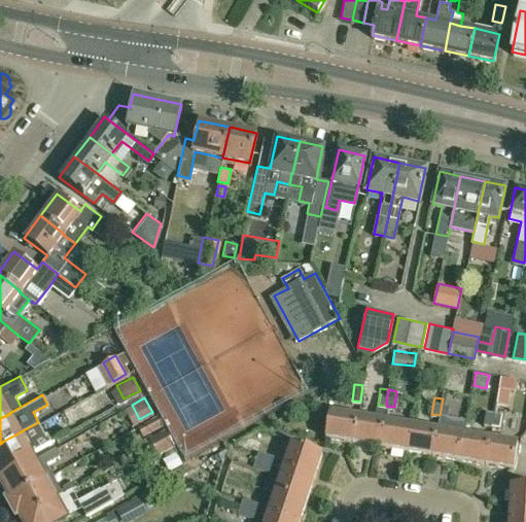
[(443,398),(440,415),(448,416),(450,399),(443,398)]
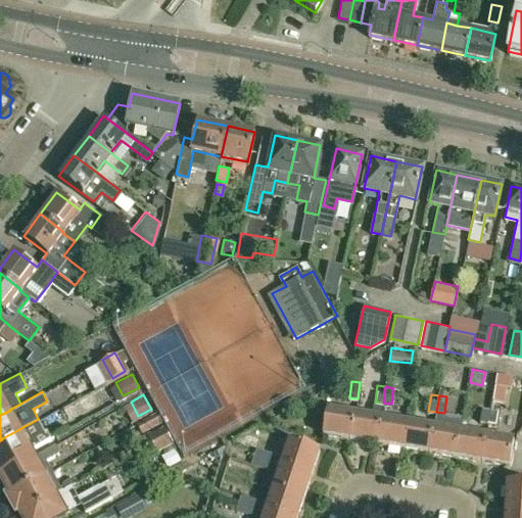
[(487,420),(489,404),(481,403),(479,419),(487,420)]
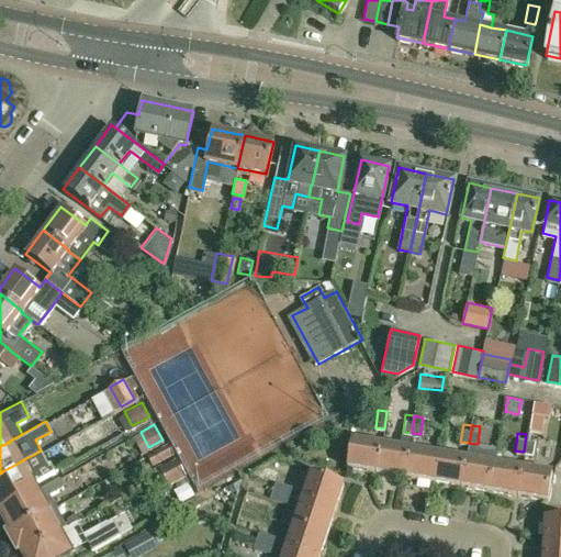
[(526,434),(524,452),(533,453),(535,436),(526,434)]
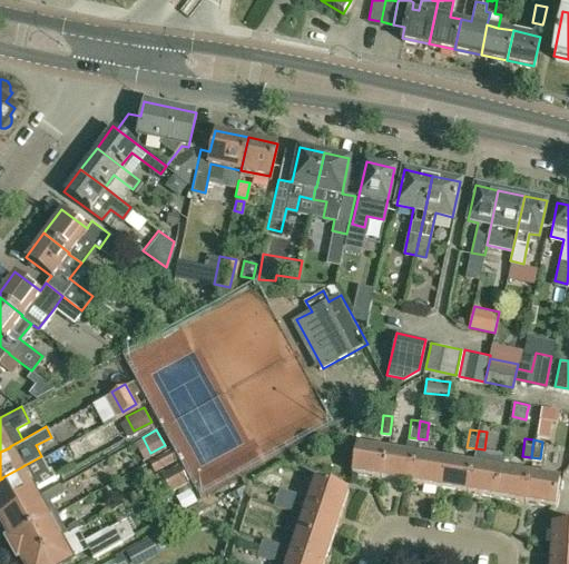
[(383,475),(388,447),(356,442),(352,471),(383,475)]
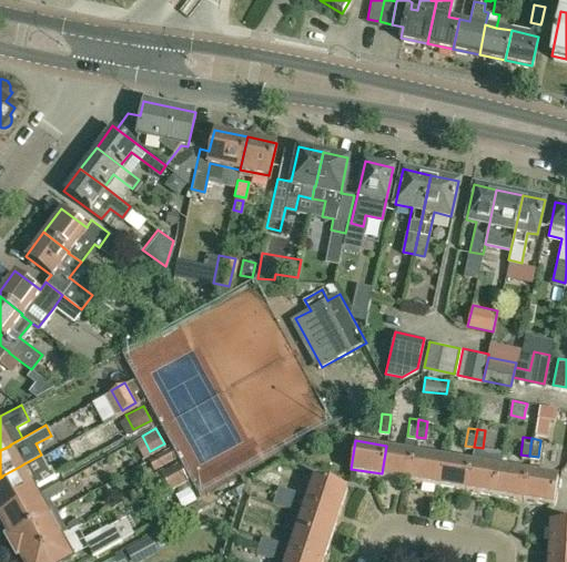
[(409,478),(414,450),(386,446),(382,473),(409,478)]
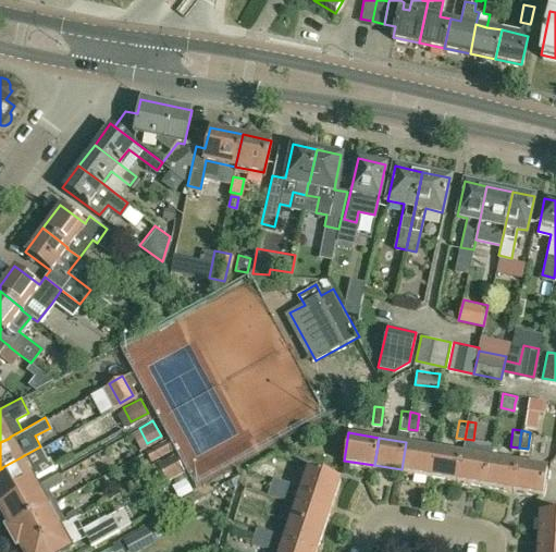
[(167,439),(144,451),(149,461),(171,449),(167,439)]
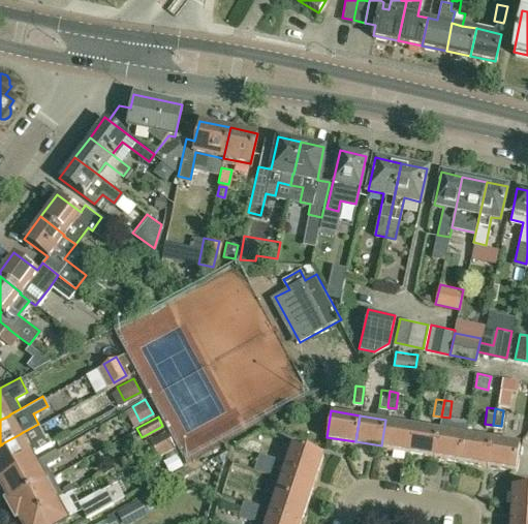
[(408,451),(412,424),(385,420),(381,445),(408,451)]
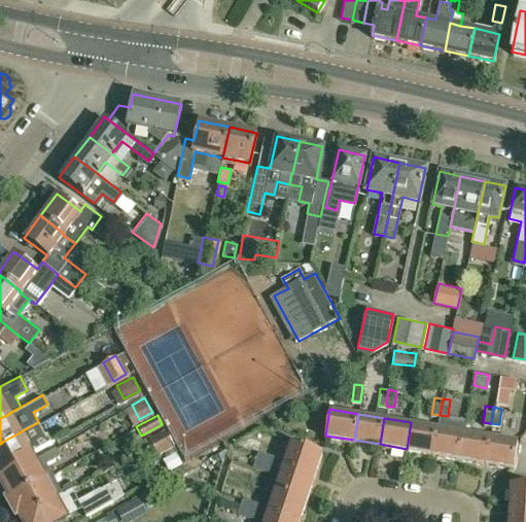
[(0,476),(15,467),(11,461),(30,451),(53,439),(47,429),(45,430),(40,421),(38,422),(27,428),(23,430),(20,432),(2,442),(2,443),(0,444),(0,476)]
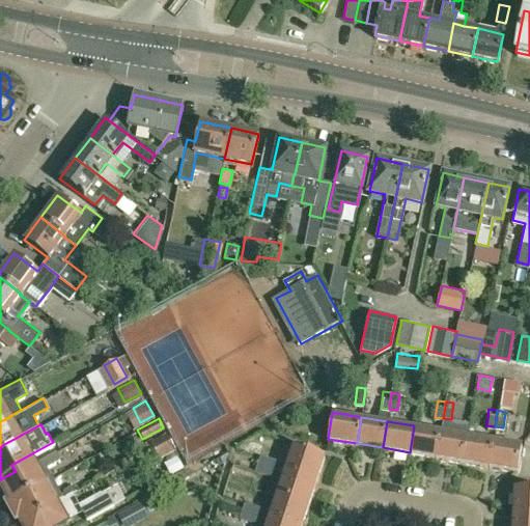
[(433,428),(414,425),(410,452),(437,457),(441,431),(433,428)]
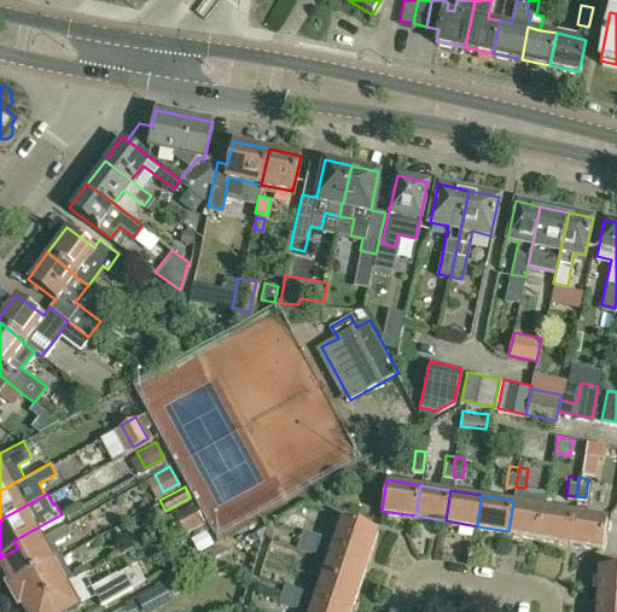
[(539,536),(545,506),(513,501),(508,531),(539,536)]
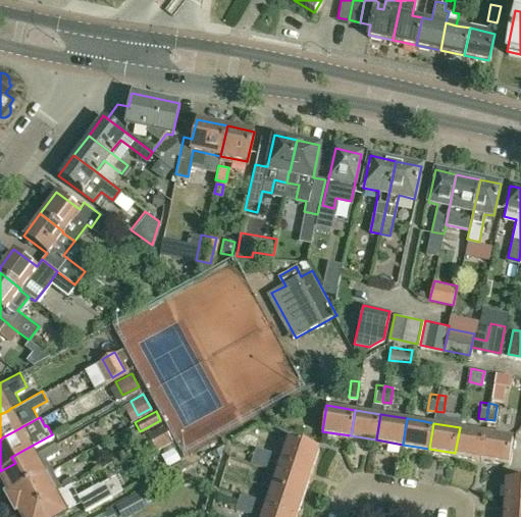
[(163,425),(147,434),(155,450),(171,441),(163,425)]
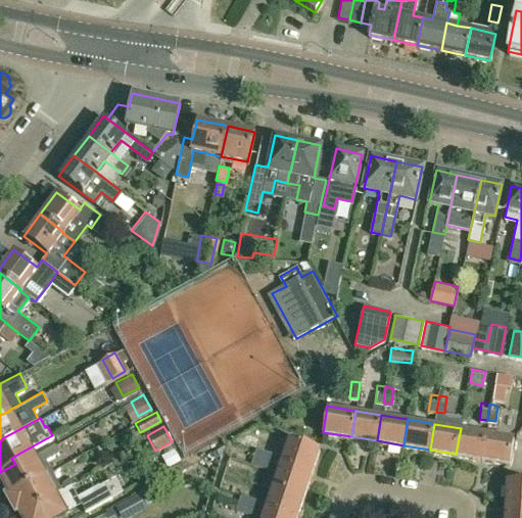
[(482,458),(485,432),(461,428),(456,454),(482,458)]
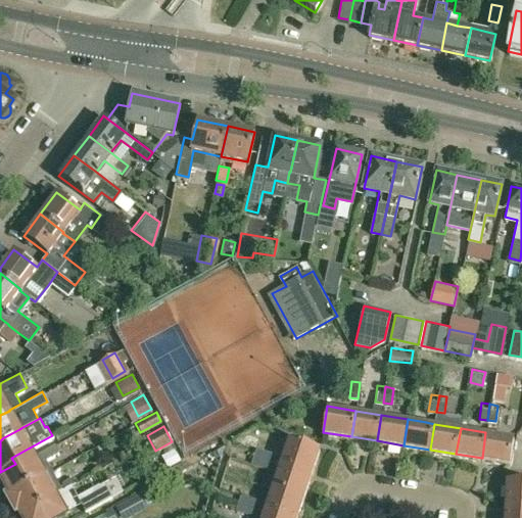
[(509,463),(513,437),(485,432),(482,458),(509,463)]
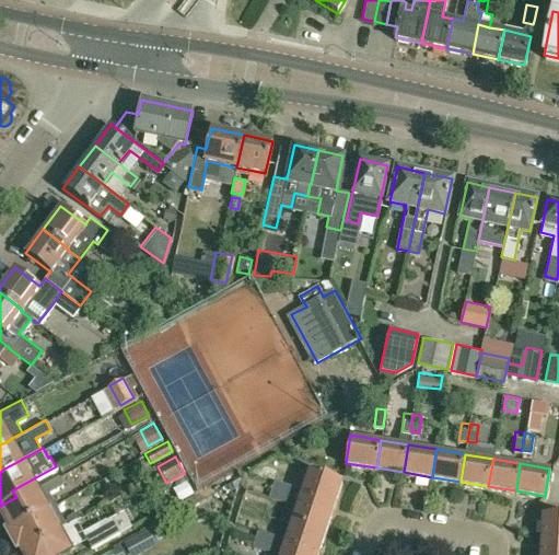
[(333,507),(341,481),(310,470),(300,496),(333,507)]
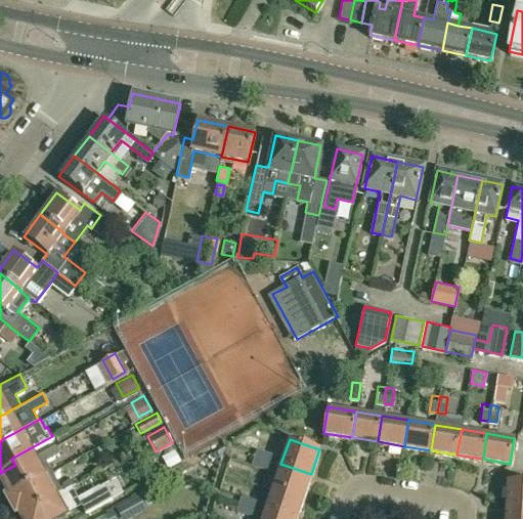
[(27,484),(51,471),(46,460),(58,452),(54,444),(34,456),(30,448),(11,459),(15,465),(0,473),(0,476),(9,492),(26,483),(27,484)]
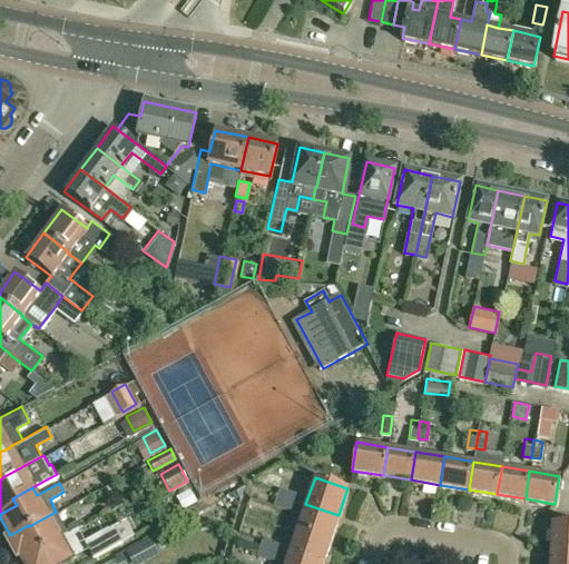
[(179,492),(176,494),(183,507),(190,503),(197,500),(194,493),(190,486),(179,492)]
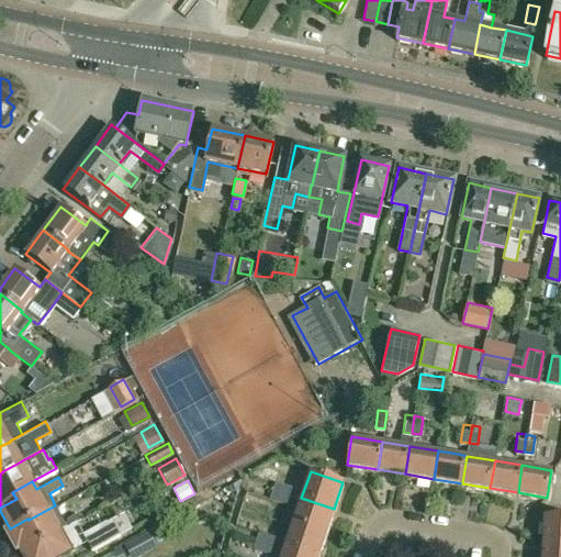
[(272,489),(289,494),(292,486),(275,480),(272,489)]
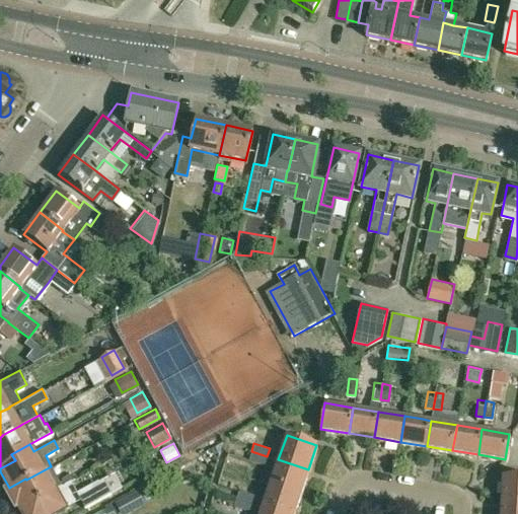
[(265,463),(267,456),(251,451),(248,458),(265,463)]
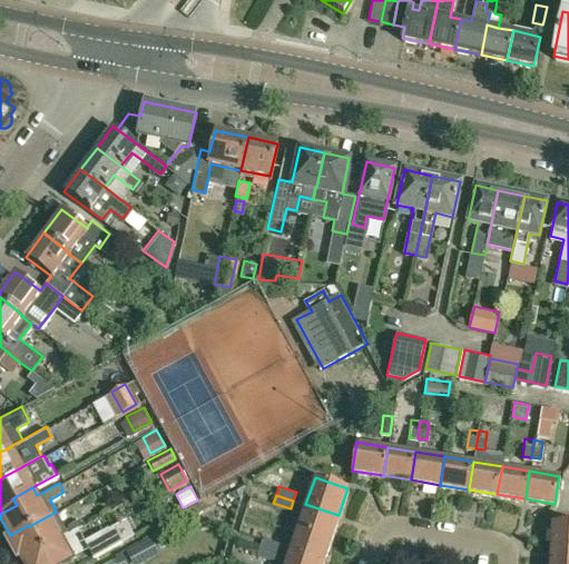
[(330,540),(339,515),(305,504),(297,530),(330,540)]
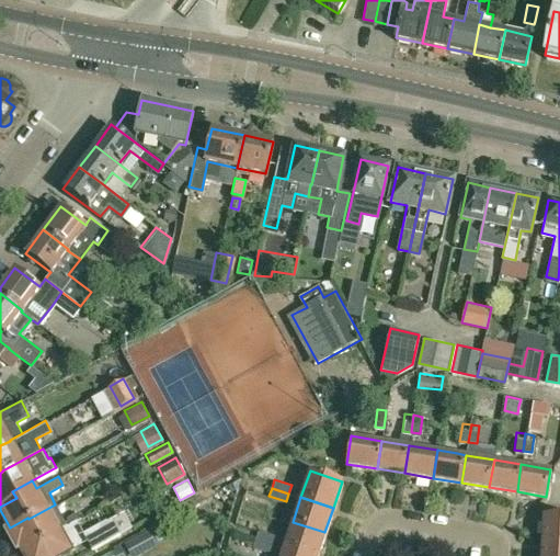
[(38,540),(66,524),(55,505),(29,519),(27,518),(10,528),(7,530),(16,547),(20,545),(22,549),(38,541),(38,540)]
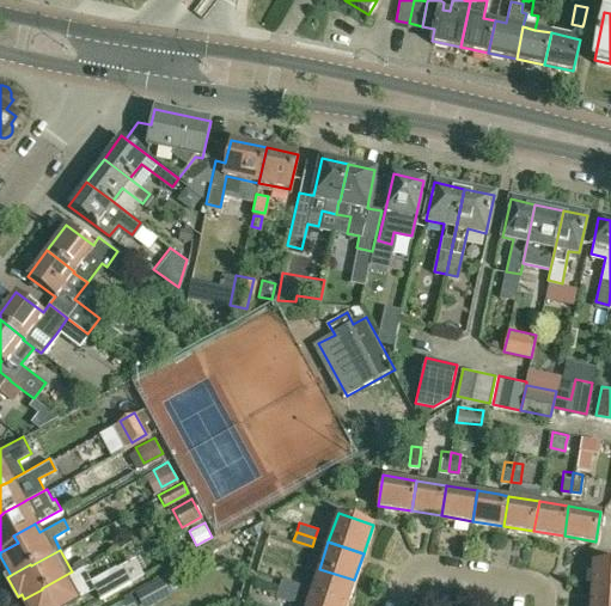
[(134,557),(92,580),(84,565),(72,571),(42,588),(42,589),(24,599),(28,605),(61,605),(95,588),(101,597),(144,574),(134,557)]
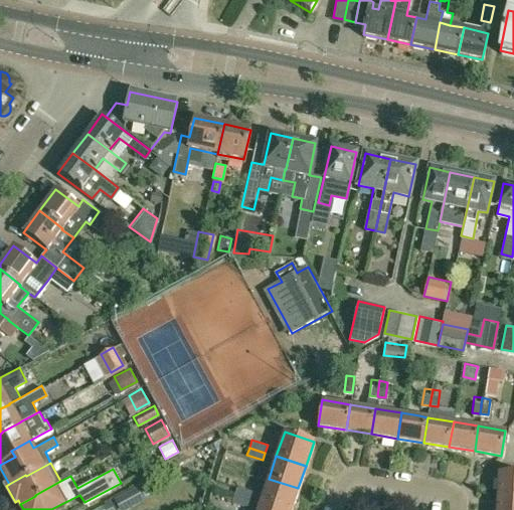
[(513,473),(499,472),(498,498),(513,498),(513,473)]
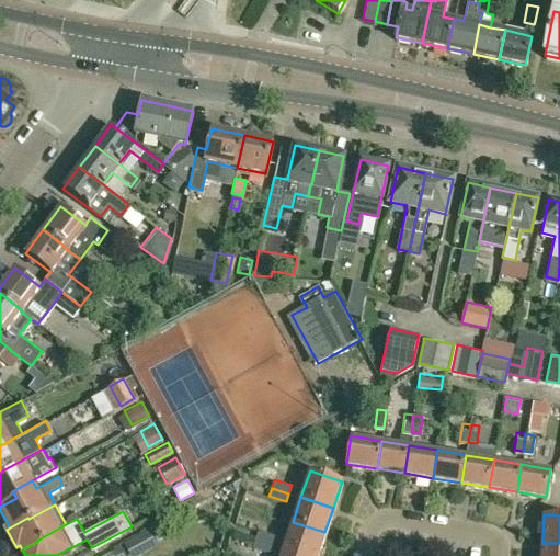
[(313,555),(317,555),(324,532),(293,522),(284,547),(313,555)]
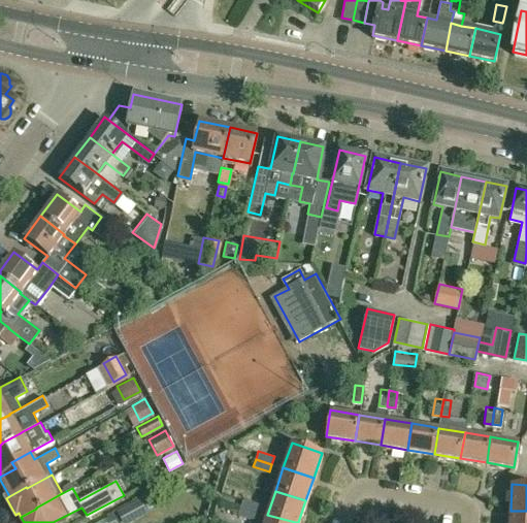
[(240,505),(256,511),(258,503),(242,498),(240,505)]
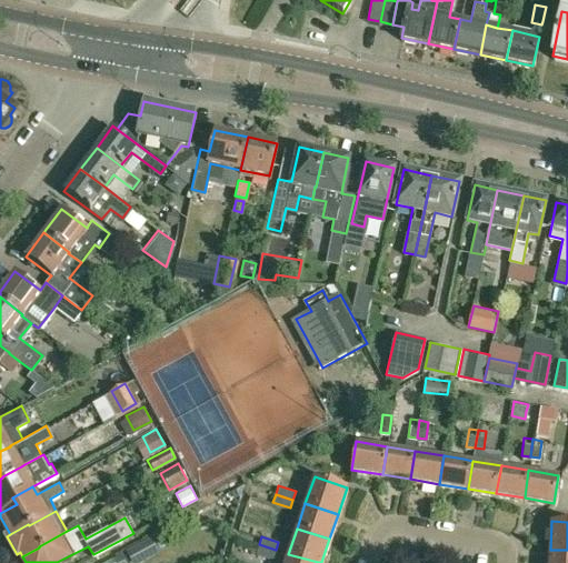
[(272,559),(276,550),(259,544),(256,553),(272,559)]
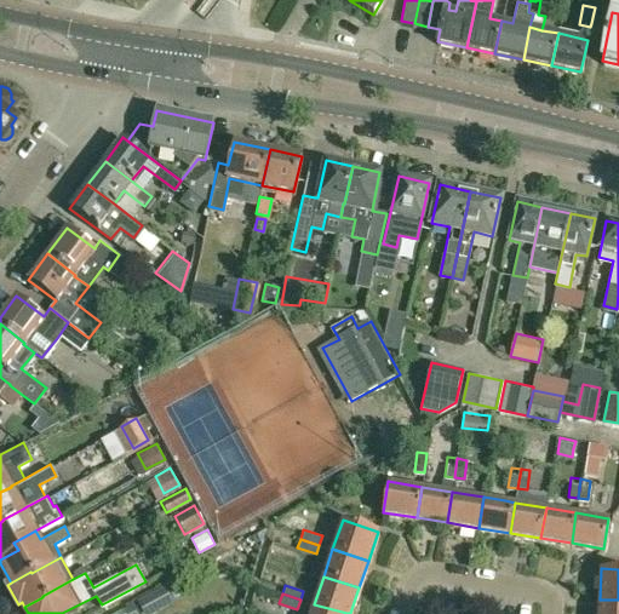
[(618,613),(618,600),(600,600),(597,613),(618,613)]
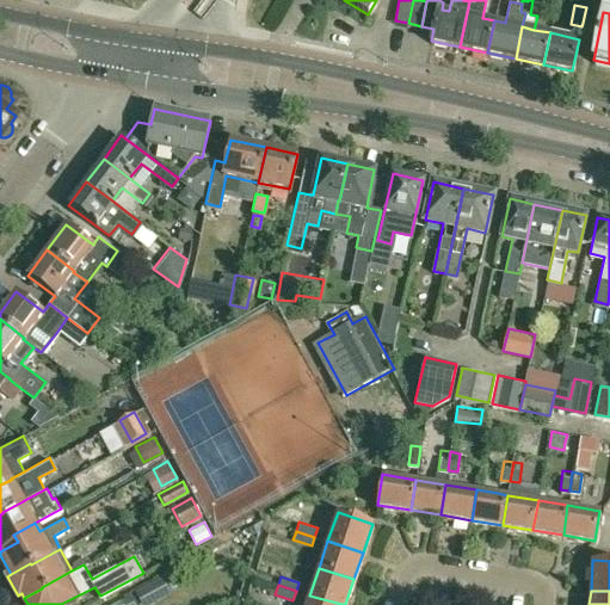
[(133,604),(136,604),(129,592),(119,597),(123,604),(133,604)]
